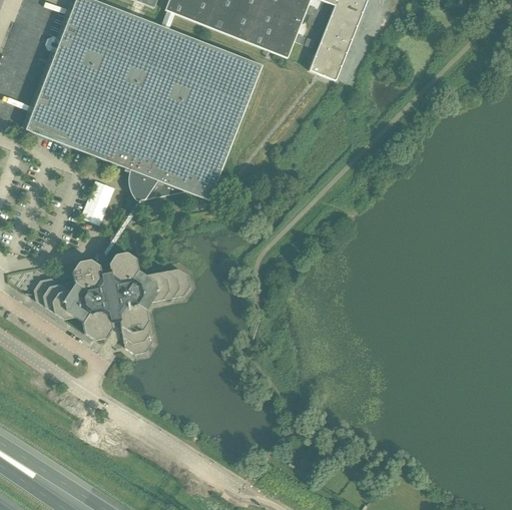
[(262,63),(129,12),(98,0),(74,0),(61,37),(53,34),(47,37),(45,43),(48,48),(55,51),(25,127),(130,168),(129,170),(129,172),(128,174),(128,177),(128,179),(128,181),(128,183),(129,185),(129,188),(130,190),(131,192),(132,194),(133,196),(134,197),(136,199),(185,189),(209,199),(215,184),(262,63)]
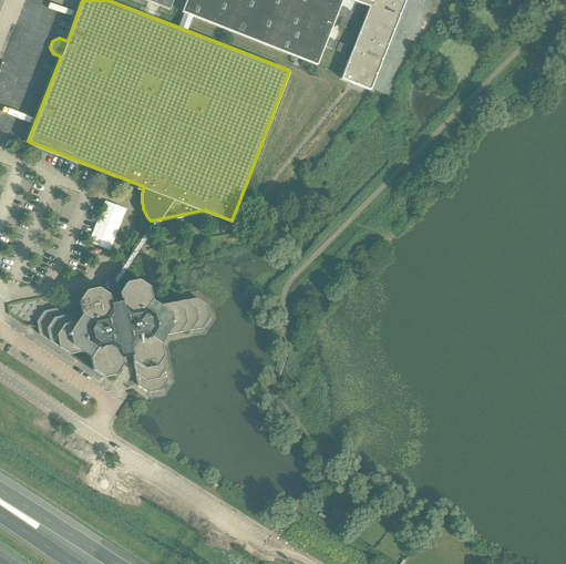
[(317,63),(341,0),(185,0),(182,10),(317,63)]
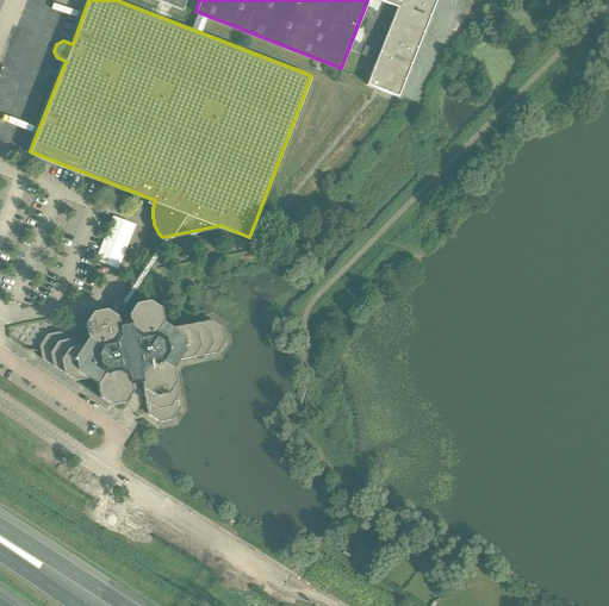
[(386,0),(398,5),(367,82),(399,94),(436,0),(386,0)]
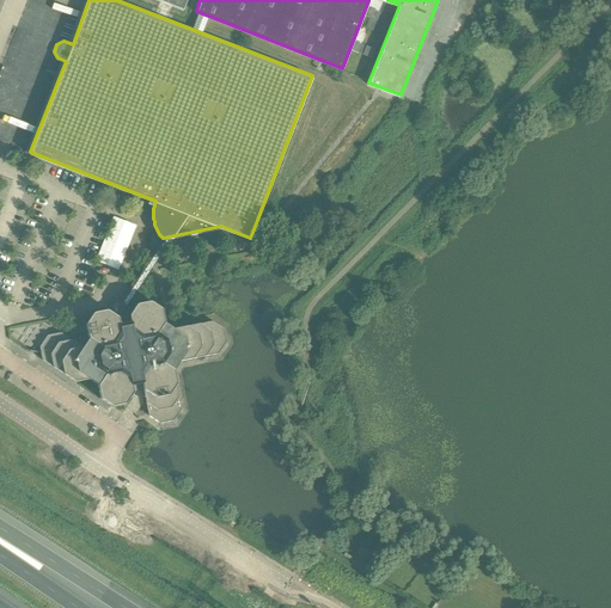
[(144,381),(146,392),(150,412),(160,421),(175,418),(182,406),(175,368),(173,367),(181,358),(219,350),(226,339),(224,326),(213,318),(173,326),(165,320),(162,306),(151,299),(138,301),(134,307),(121,299),(112,311),(108,307),(95,309),(86,321),(89,335),(90,335),(83,344),(61,330),(48,332),(41,344),(43,357),(75,379),(90,376),(98,382),(102,395),(112,404),(126,401),(134,390),(133,384),(135,382),(135,386),(142,390),(141,381),(144,381)]
